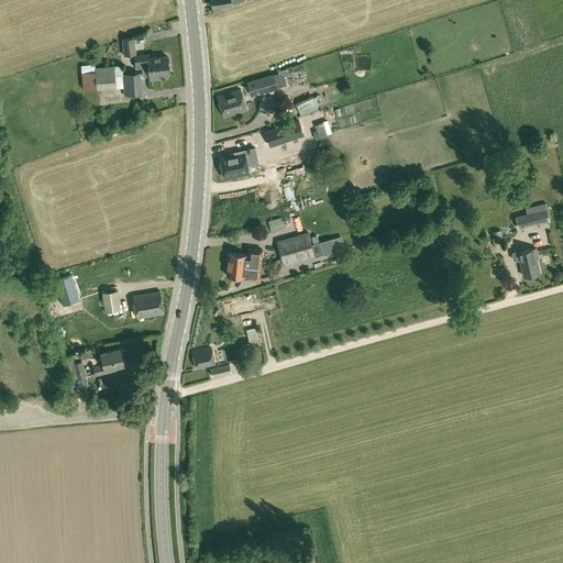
[(123,56),(136,55),(134,37),(122,39),(123,56)]
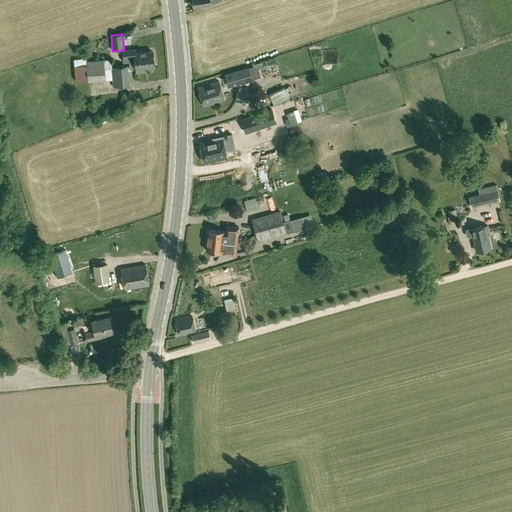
[(153,59),(152,51),(135,53),(135,49),(122,51),(124,63),(129,62),(130,62),(153,59)]
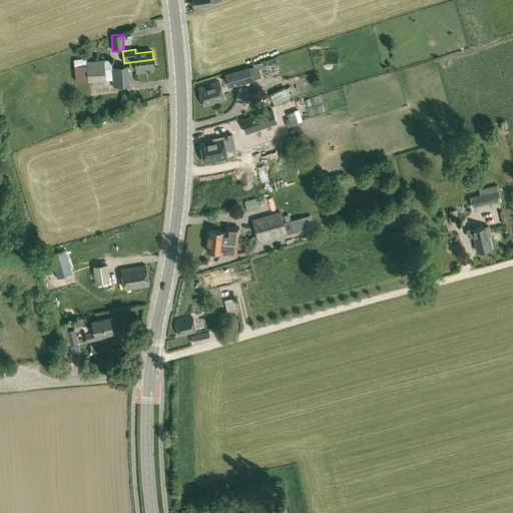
[(75,82),(87,80),(86,62),(85,58),(73,59),(75,82)]
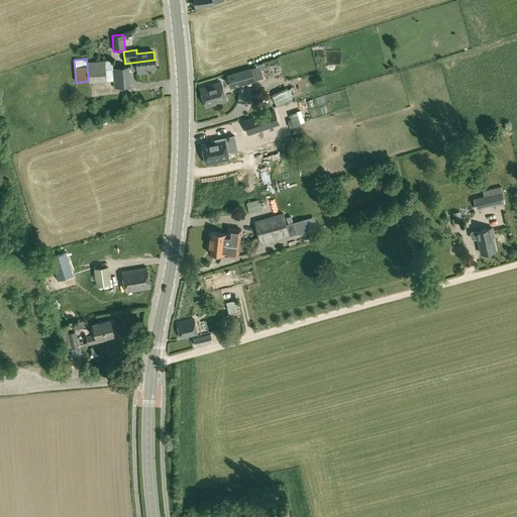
[(156,68),(154,60),(131,63),(130,63),(131,71),(137,70),(137,74),(146,73),(146,70),(156,68)]
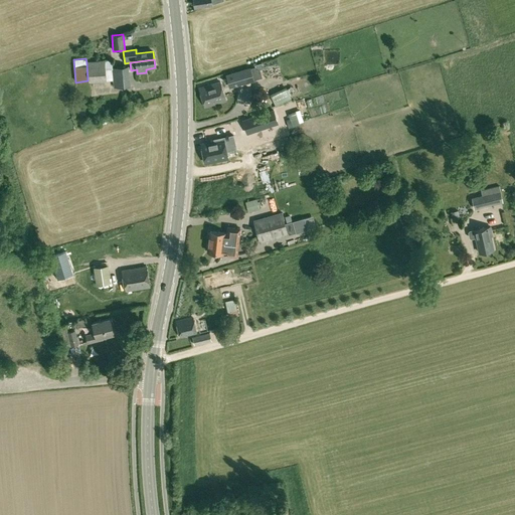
[(107,80),(106,69),(105,61),(87,62),(88,80),(88,82),(107,80)]
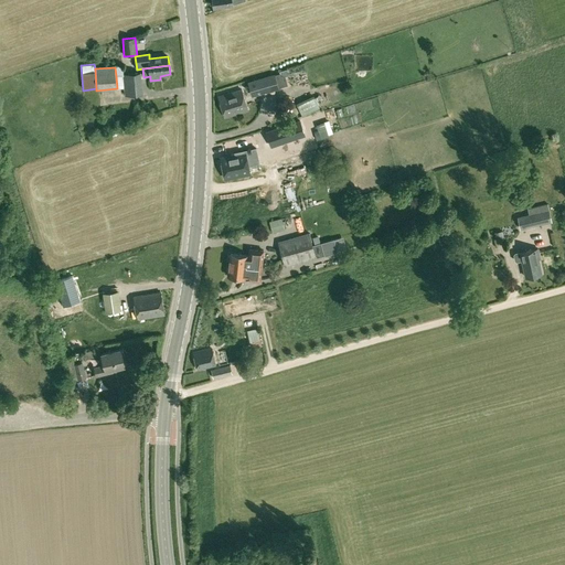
[(123,74),(123,75),(125,96),(144,95),(141,73),(123,74)]
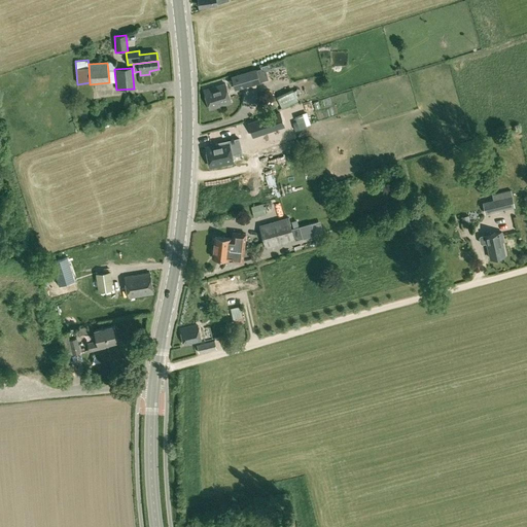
[(235,90),(259,82),(256,71),(255,70),(232,77),(235,90)]
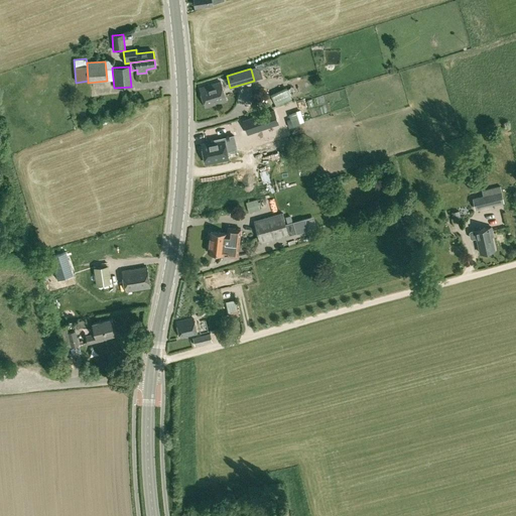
[(227,101),(221,83),(199,89),(205,108),(227,101)]
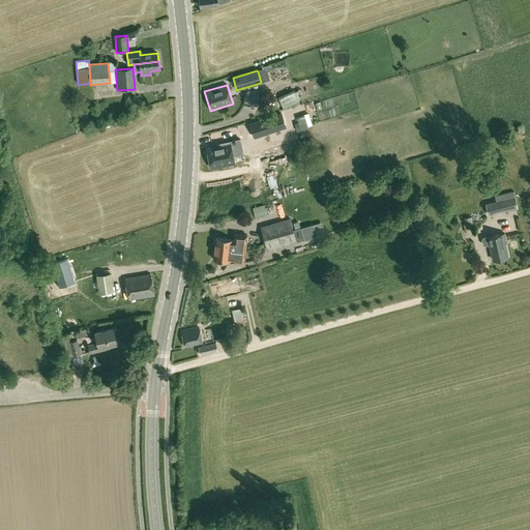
[(295,91),(278,98),(284,109),(300,100),(295,91)]
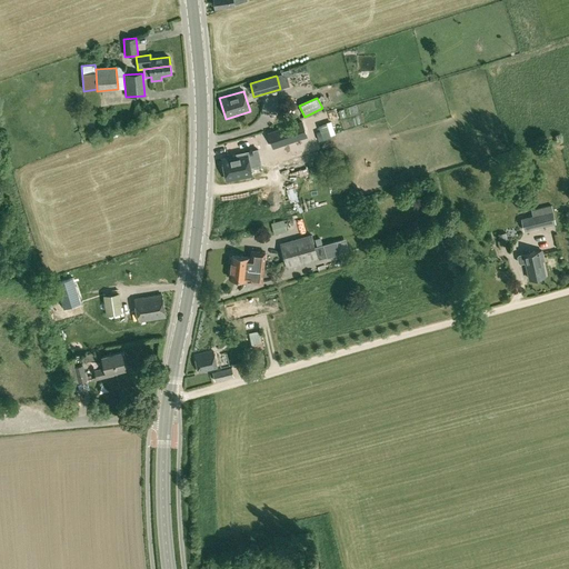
[(302,122),(281,129),(287,143),(307,136),(302,122)]
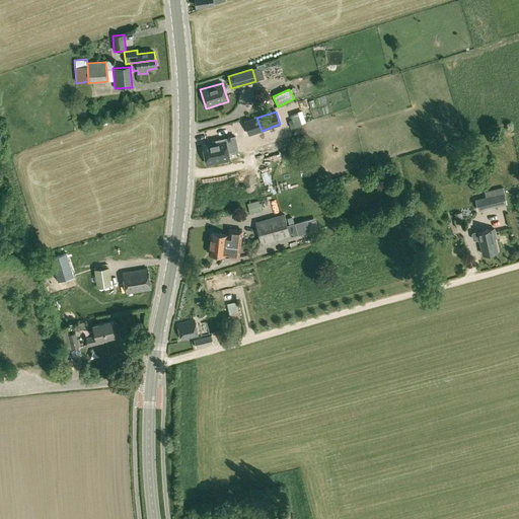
[(299,118),(292,120),(294,127),(294,128),(300,126),(302,125),(299,118)]
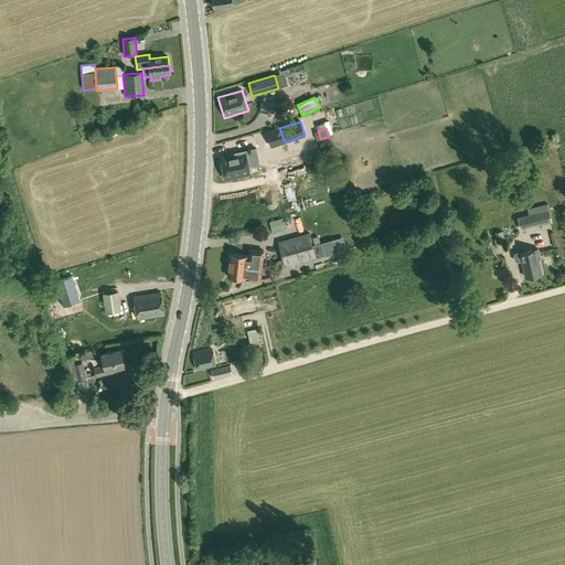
[(237,153),(220,158),(224,180),(251,174),(249,167),(259,163),(255,147),(237,151),(237,153)]
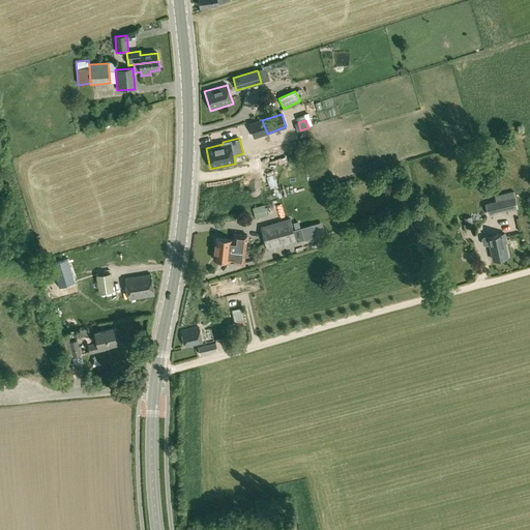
[(496,196),(497,201),(486,203),(488,215),(509,210),(517,209),(512,192),(496,196)]
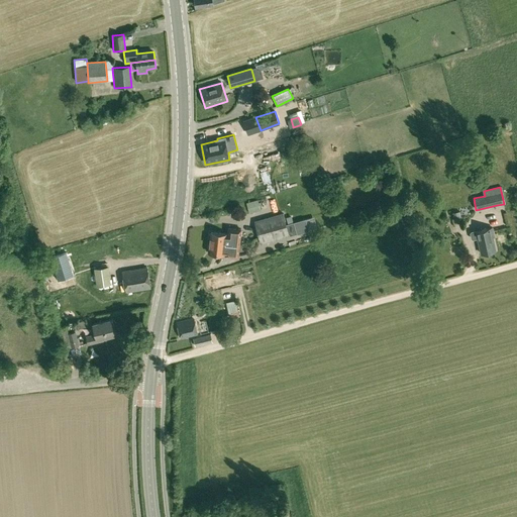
[(260,199),(241,204),(245,217),(263,212),(260,199)]
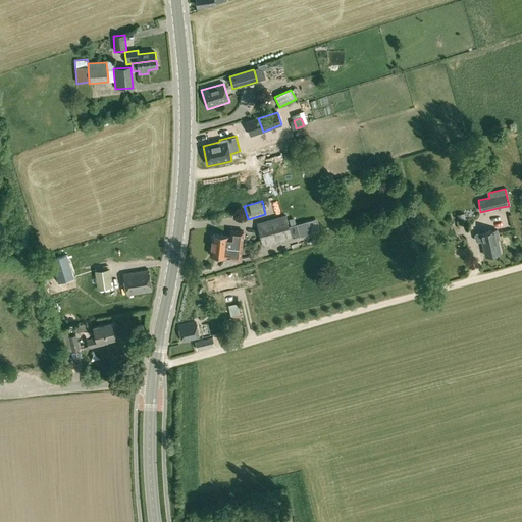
[(464,213),(457,215),(459,223),(466,222),(464,213)]
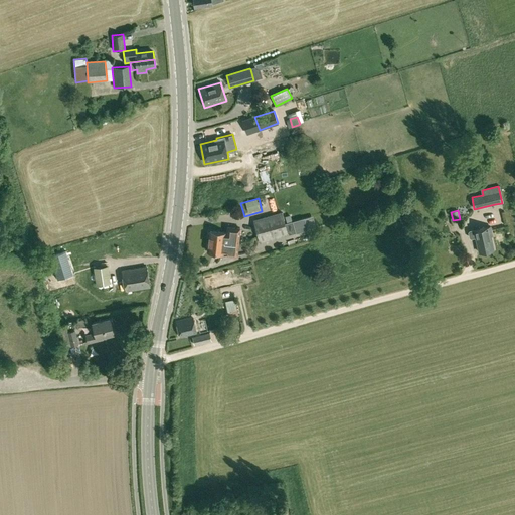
[(255,231),(285,223),(282,212),(252,221),(255,231)]
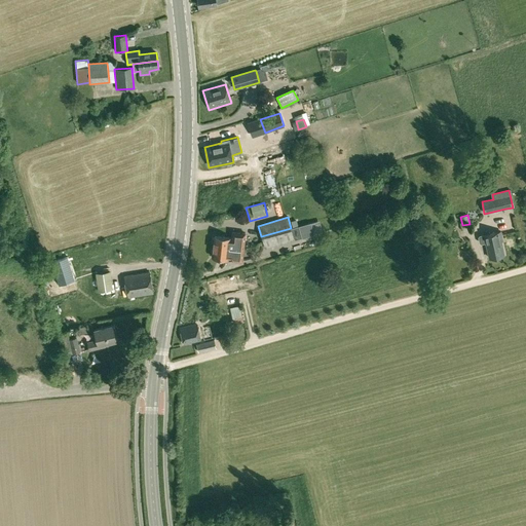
[(298,226),(293,227),(291,228),(294,239),(313,234),(310,223),(298,226)]
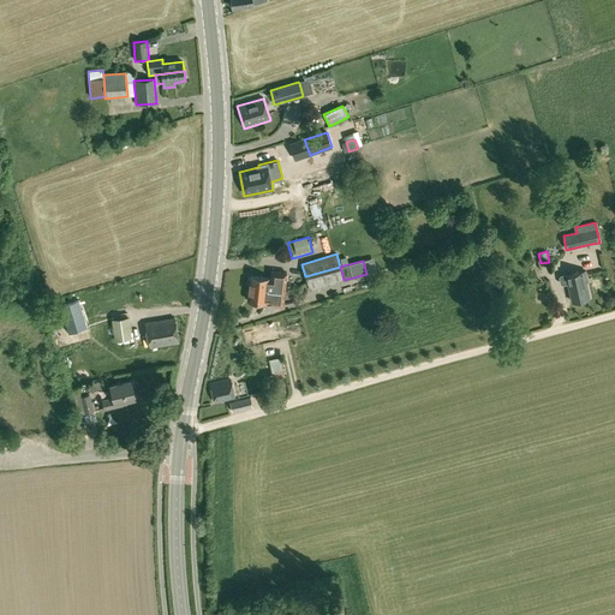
[(344,281),(344,280),(340,267),(305,276),(310,291),(344,281)]
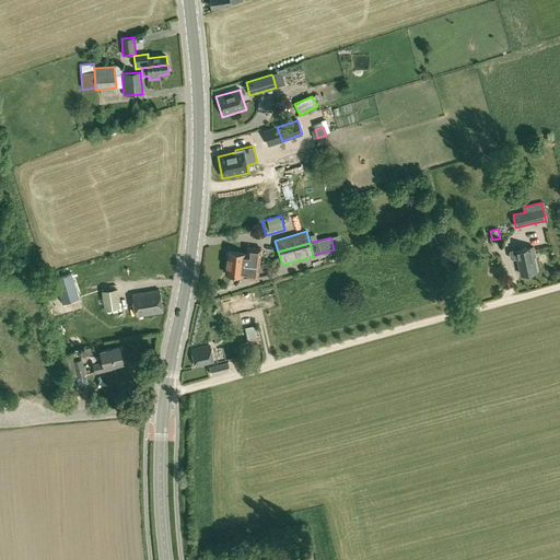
[(536,256),(534,245),(532,245),(511,249),(510,252),(511,258),(512,259),(515,258),(517,258),(521,275),(525,273),(527,275),(533,273),(533,271),(537,271),(534,257),(536,256)]
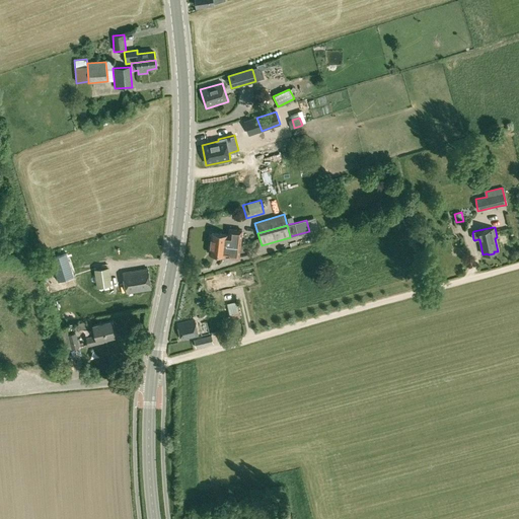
[(210,243),(240,248),(242,230),(228,228),(228,235),(211,233),(211,235),(209,236),(209,240),(210,242),(210,243)]
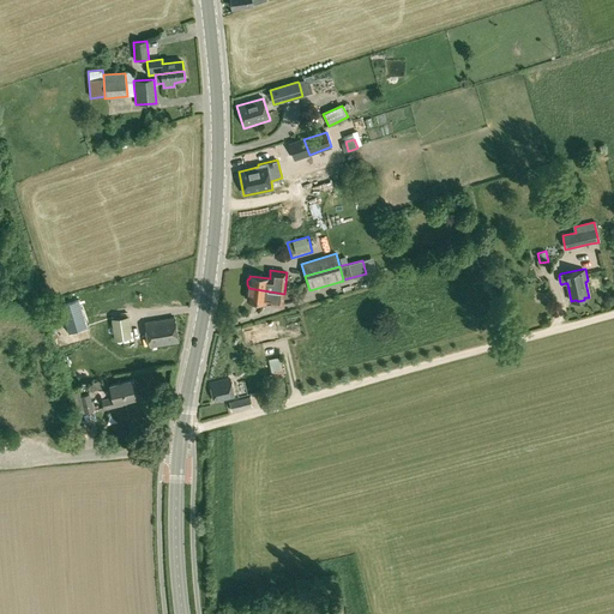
[(283,306),(284,294),(248,288),(248,292),(246,293),(246,298),(247,300),(268,302),(268,305),(283,306)]
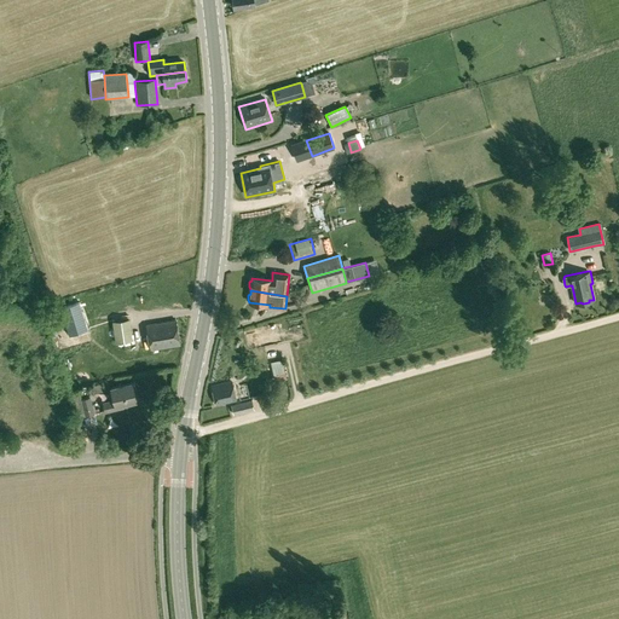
[(69,335),(88,330),(80,302),(61,308),(69,335)]
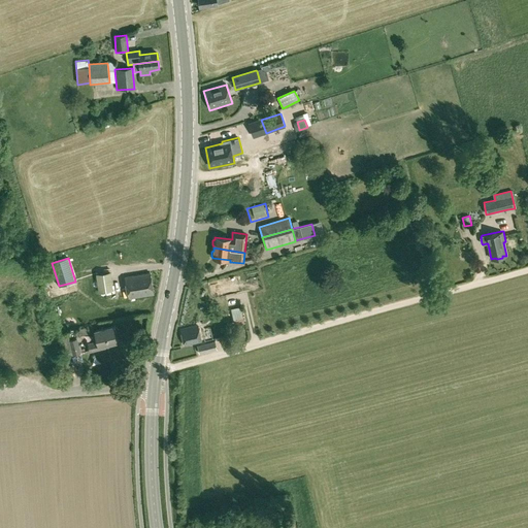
[(113,290),(110,272),(96,274),(98,292),(113,290)]
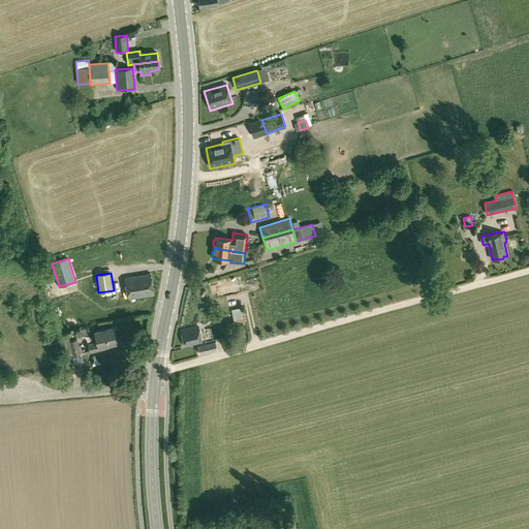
[(125,279),(127,290),(128,299),(154,294),(150,274),(125,279)]
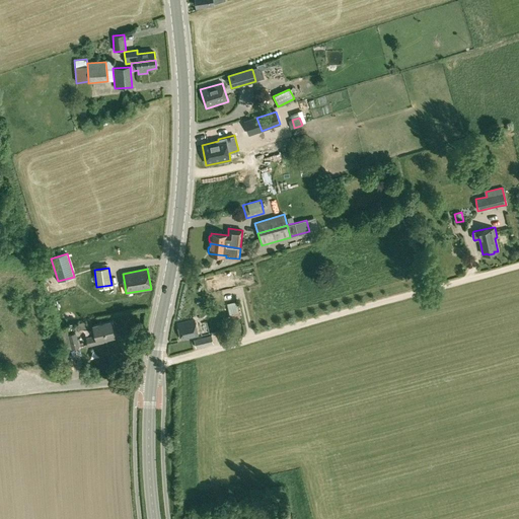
[(227,306),(229,314),(239,312),(237,304),(227,306)]
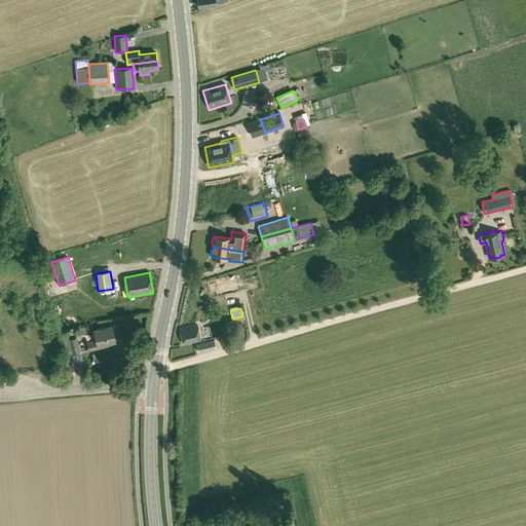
[(66,320),(68,327),(77,325),(75,317),(66,320)]
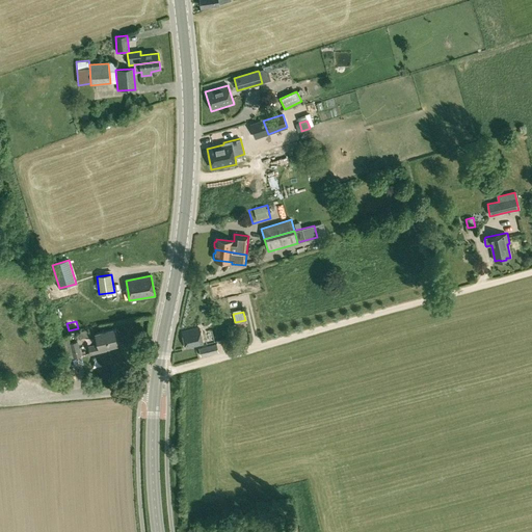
[(86,329),(88,337),(95,335),(92,327),(86,329)]
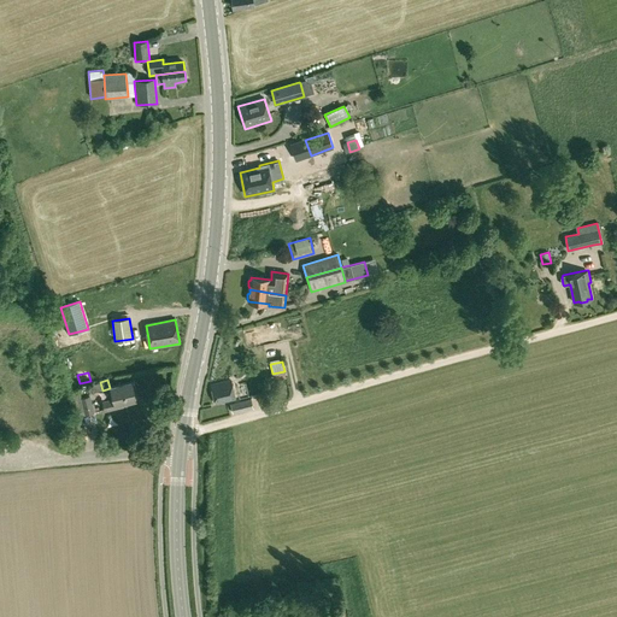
[(103,403),(105,410),(122,406),(121,403),(136,399),(131,382),(111,387),(113,400),(103,403)]
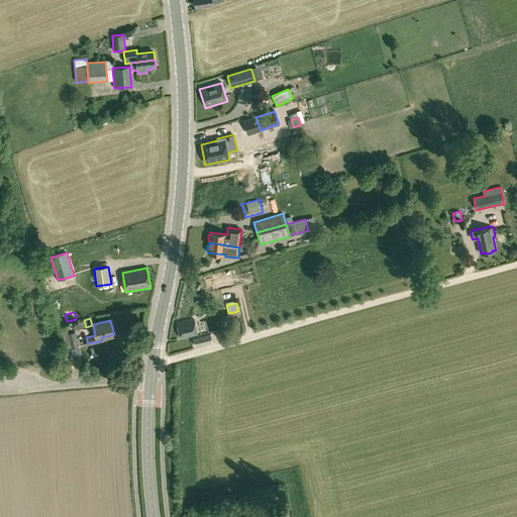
[(196,331),(193,320),(177,323),(181,338),(189,336),(197,334),(196,331)]
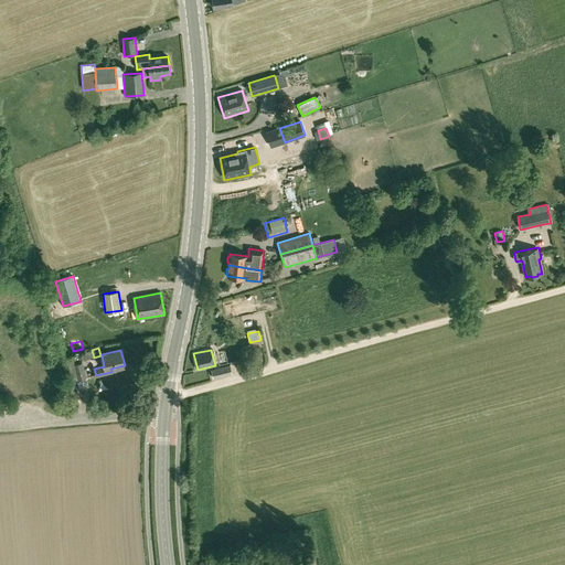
[(74,364),(77,381),(86,379),(83,362),(74,364)]
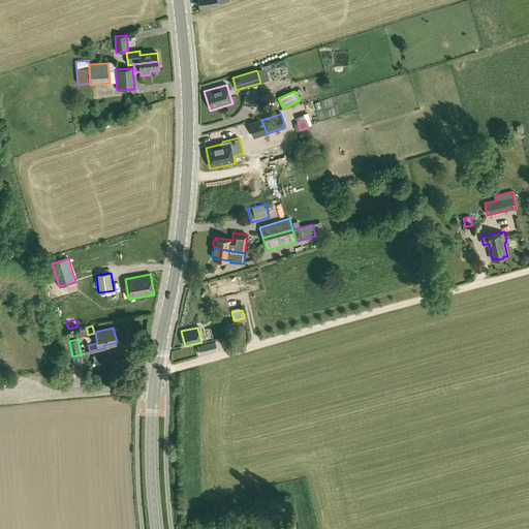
[(216,351),(214,342),(201,345),(197,346),(199,355),(216,351)]
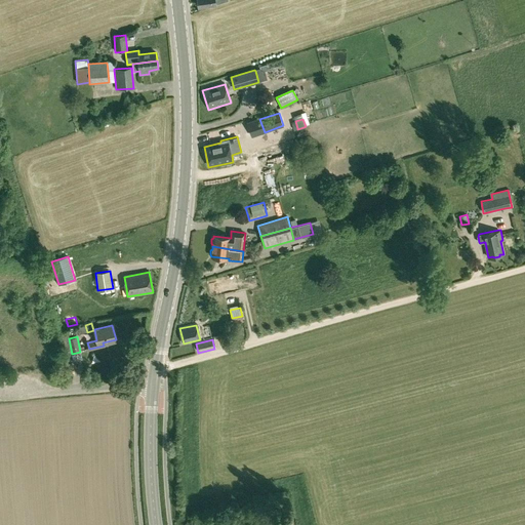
[(258,515),(261,518),(267,517),(268,513),(265,510),(260,511),(258,515)]
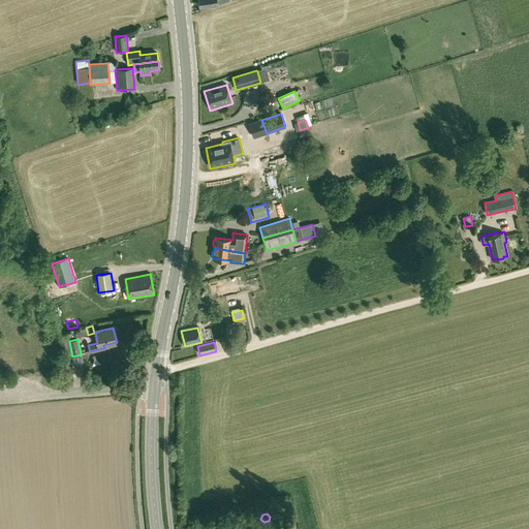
All buildings are outlined.
